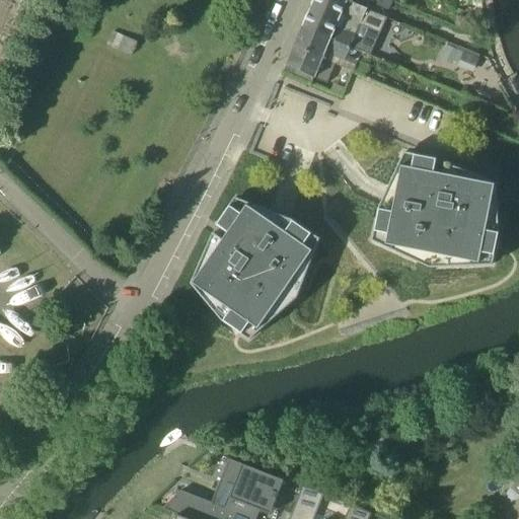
[(352,4),(353,1),(349,0),(313,0),(310,8),(358,27),(360,24),(379,32),(386,18),(352,4)]
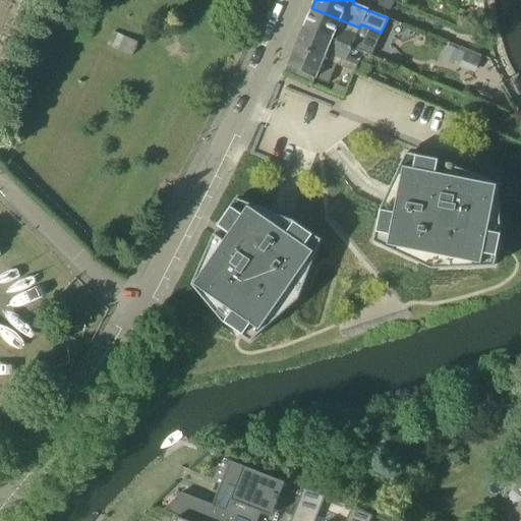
[(350,0),(354,1),(354,0),(365,0),(390,10),(394,1),(392,0),(350,0)]
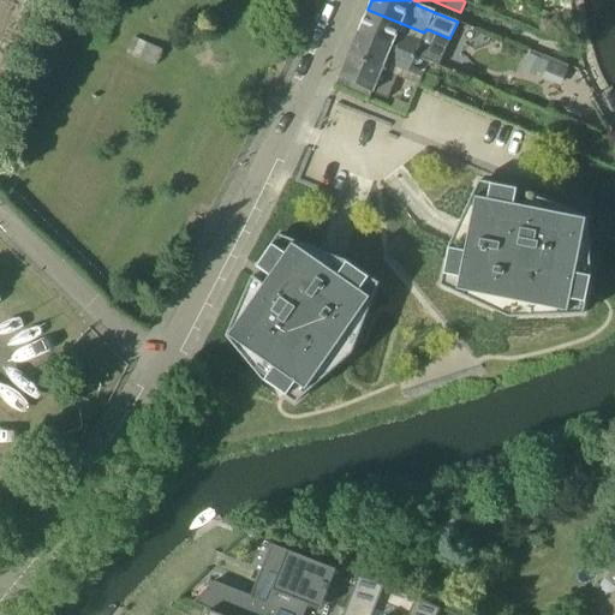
[(421,42),(424,33),(368,10),(358,33),(439,66),(442,57),(418,47),(421,42)]
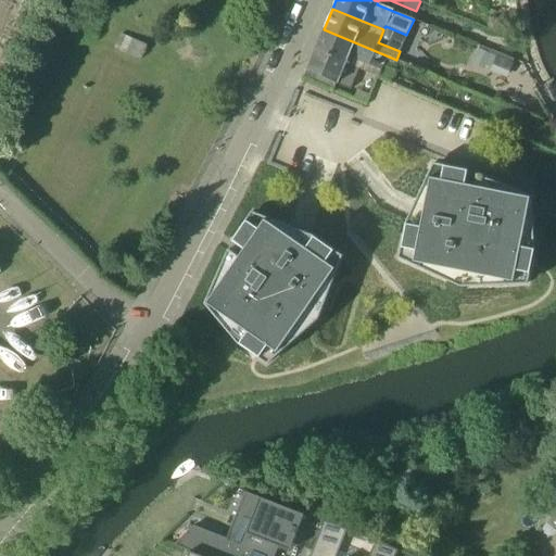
[(324,29),(315,49),(345,62),(359,68),(392,83),(396,71),(395,70),(399,61),(396,60),(324,29)]
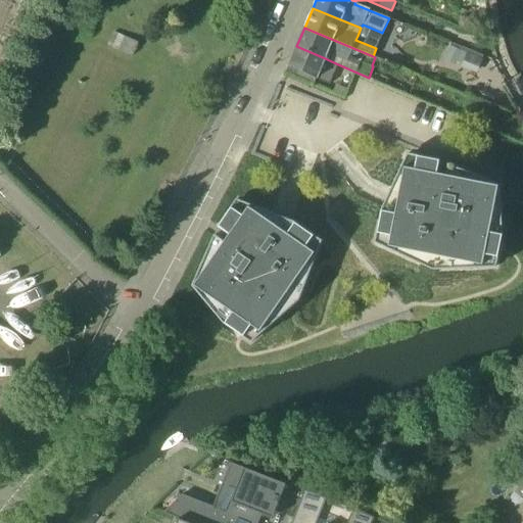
[(444,60),(460,66),(465,51),(449,45),(444,60)]
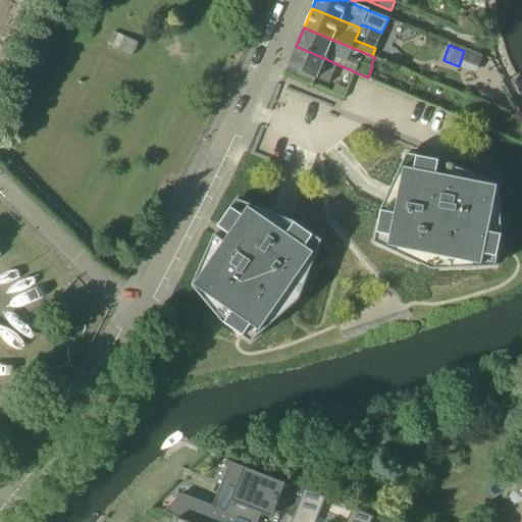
[(313,85),(315,79),(328,85),(337,64),(324,58),(296,46),(288,66),(284,72),(313,85)]
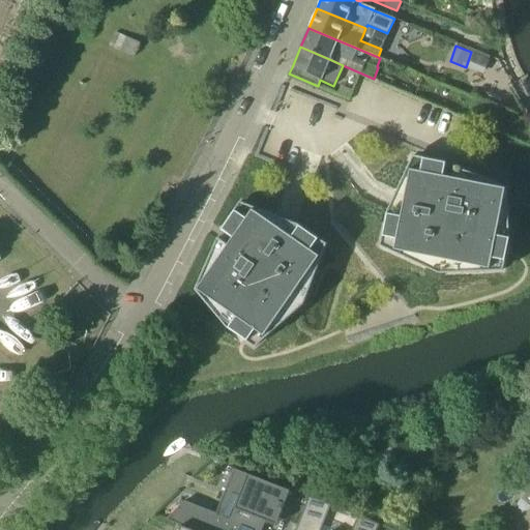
[(386,213),(379,246),(438,273),(503,271),(509,238),(505,187),(453,167),(450,184),(442,183),(446,163),(413,156),(386,213)]
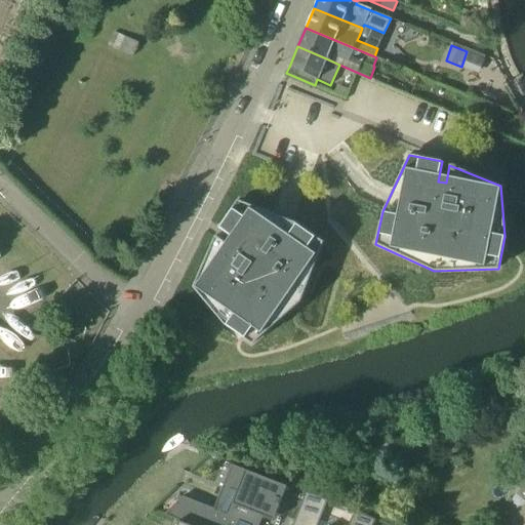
[(295,223),(272,213),(238,200),(218,228),(235,240),(231,246),(215,236),(193,287),(225,325),(252,345),(300,301),(323,242),(295,223)]
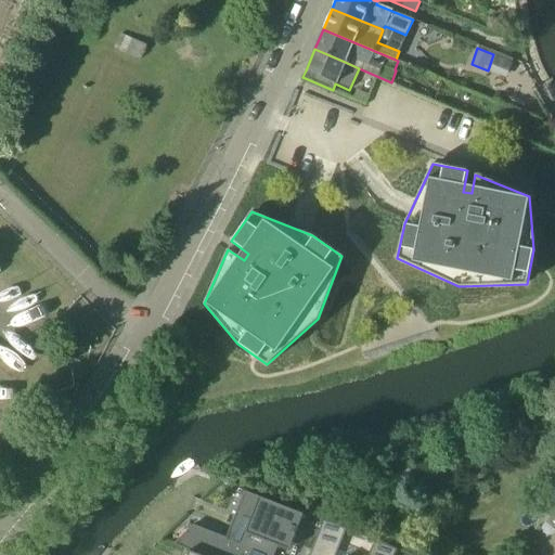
[(173,544),(189,551),(201,554),(252,554),(254,551),(265,554),(270,554),(274,544),(288,550),(304,512),(247,490),(239,511),(253,516),(247,530),(246,530),(242,541),(195,523),(173,544)]
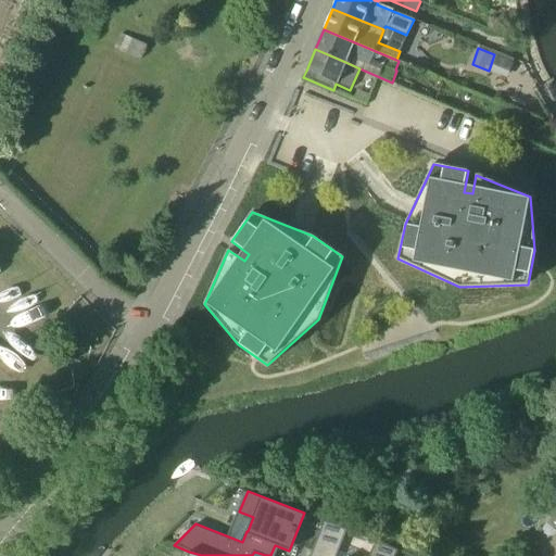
[(555,498),(554,498),(552,498),(547,500),(546,502),(544,504),(543,506),(542,508),(543,510),(543,514),(544,517),(545,519),(555,528),(555,498)]
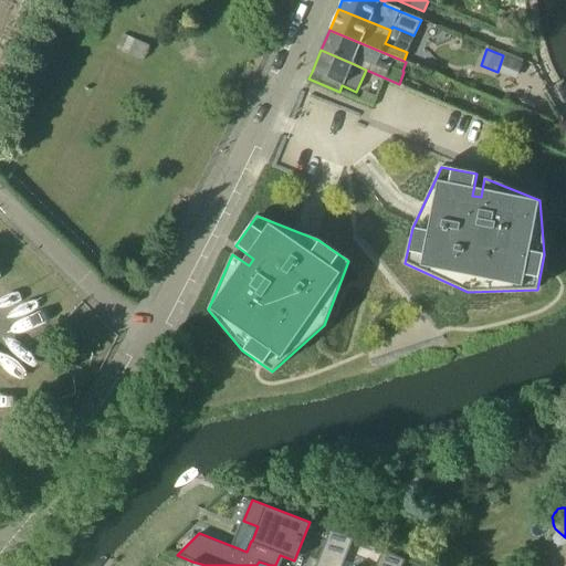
[(342,565),(353,540),(329,530),(315,565),(342,565)]
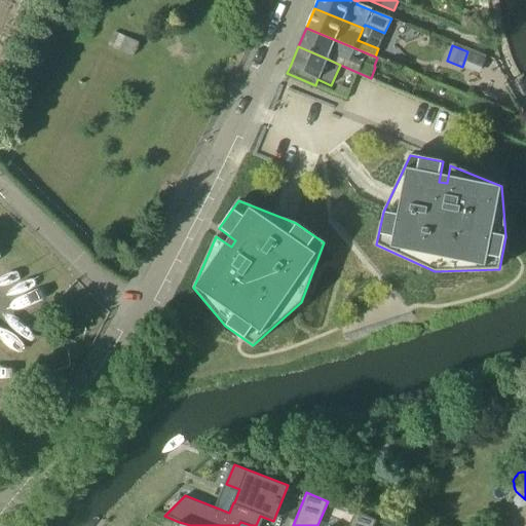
[(374,525),(377,520),(355,512),(349,525),(374,525)]
